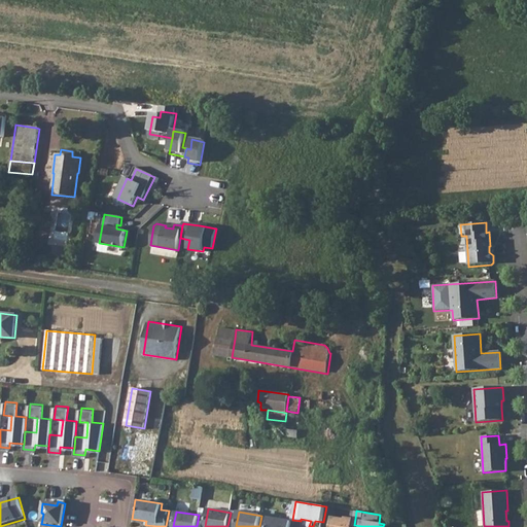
[(354,525),(355,519),(347,517),(347,516),(334,514),(331,526),(353,526),(354,526),(354,525)]
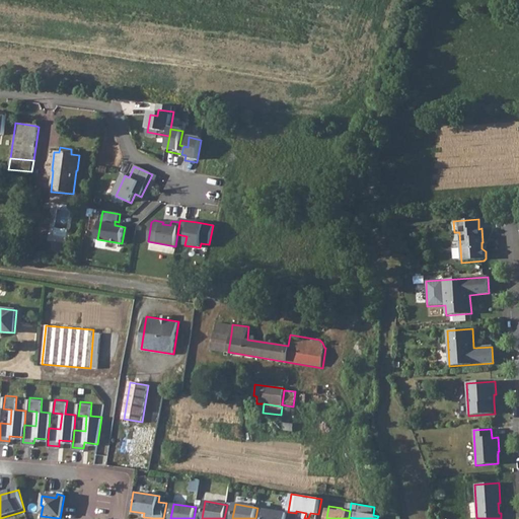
[(286,518),(288,513),(265,510),(263,518),(286,518)]
